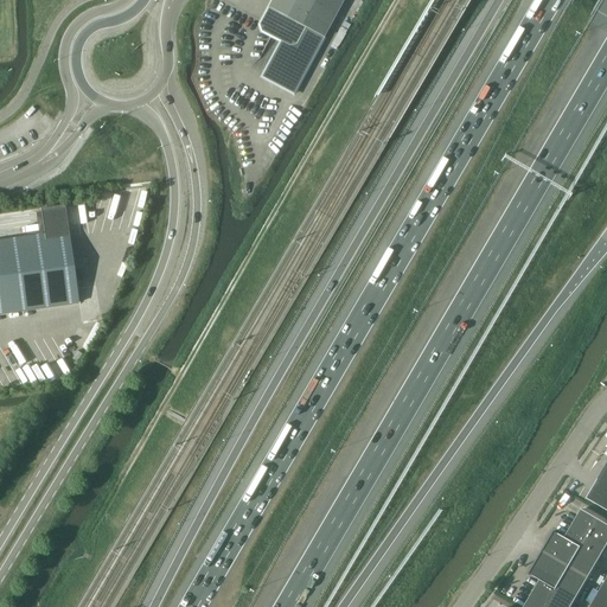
[(344,0),(272,0),(260,25),(262,31),(281,42),(262,76),(294,94),(344,0)]
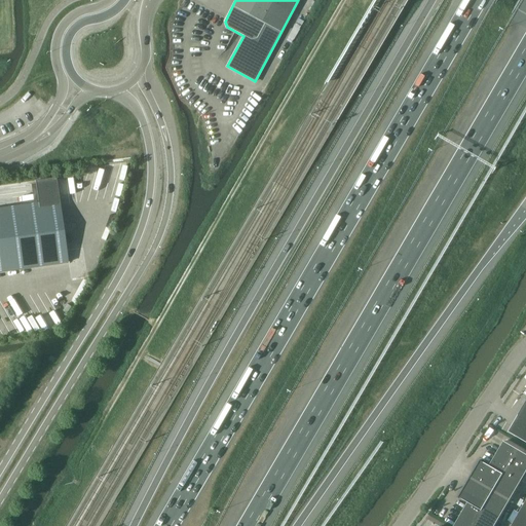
[(39,203),(0,208),(0,271),(69,262),(57,178),(36,181),(39,203)]
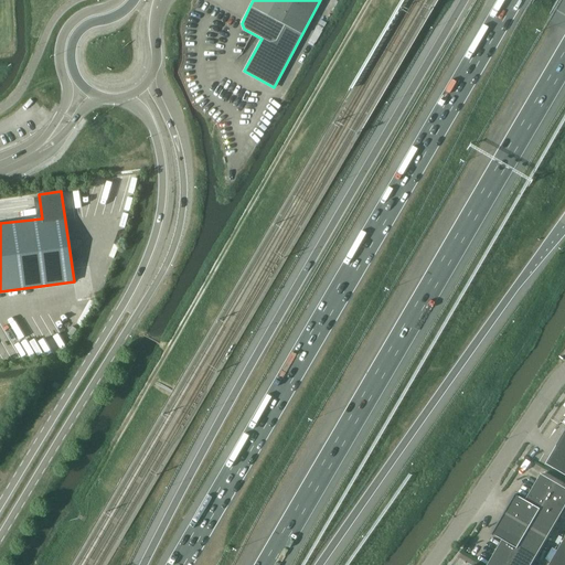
[(564,435),(555,452),(547,466),(564,475),(564,435)]
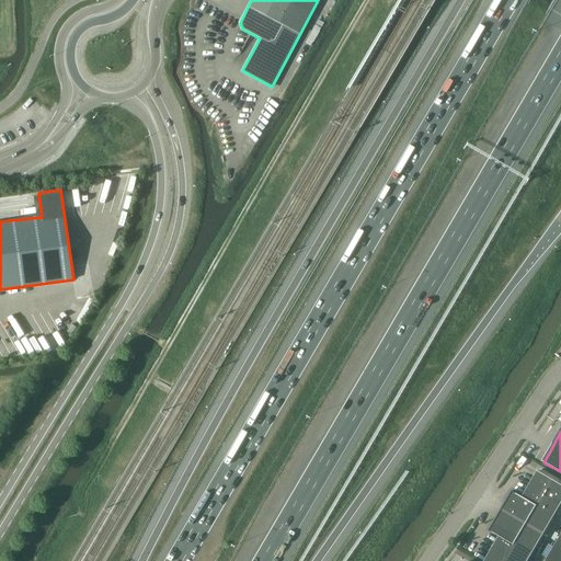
[(490,530),(500,536),(484,560),(528,560),(560,505),(560,483),(538,470),(522,497),(513,492),(513,491),(506,502),(495,519),(489,531),(490,531),(490,530)]
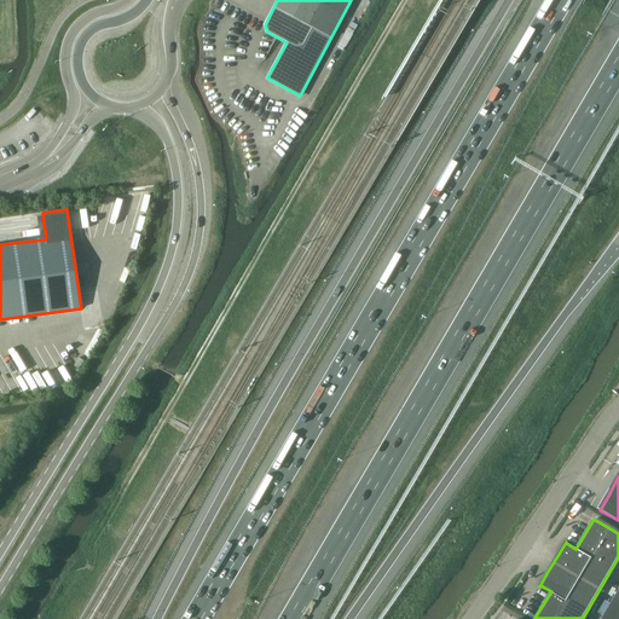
[(618,618),(618,590),(602,618),(618,618)]
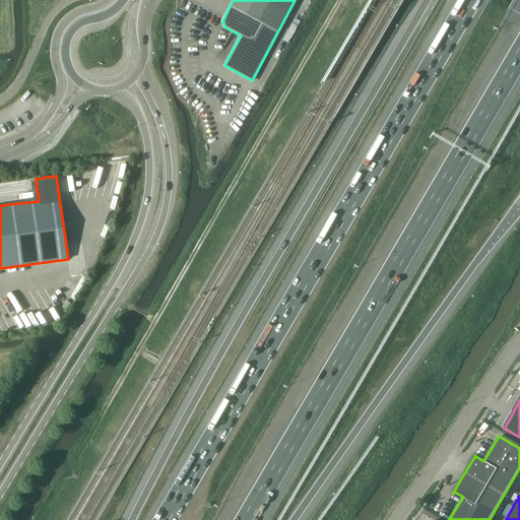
All buildings are outlined.
